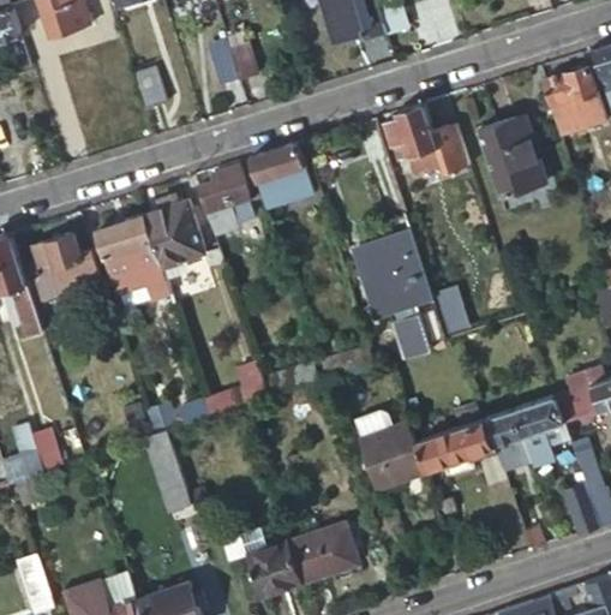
[(0,39),(23,33),(13,1),(12,0),(0,0),(0,39)]
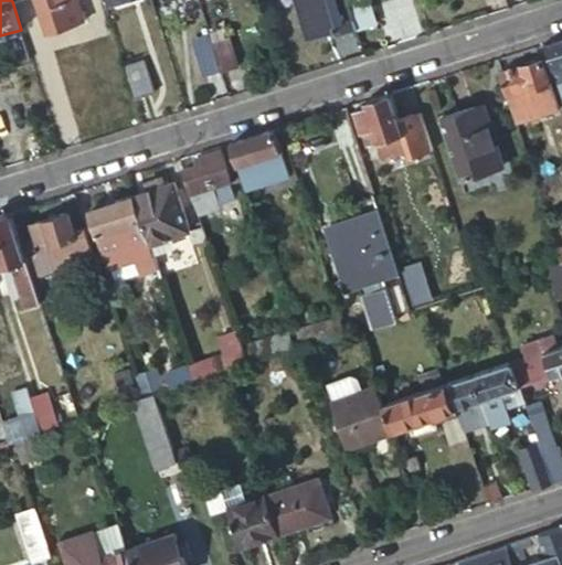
[(77,0),(38,0),(48,31),(85,20),(77,0)]
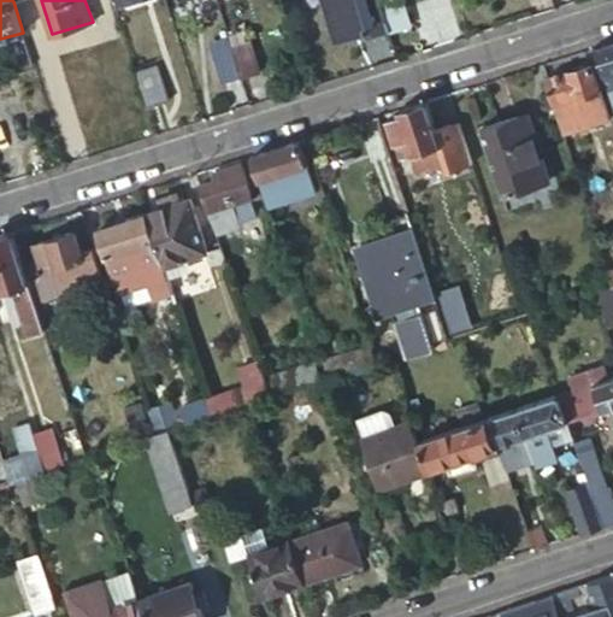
[(322,0),(329,40),(373,33),(367,0),(322,0)]
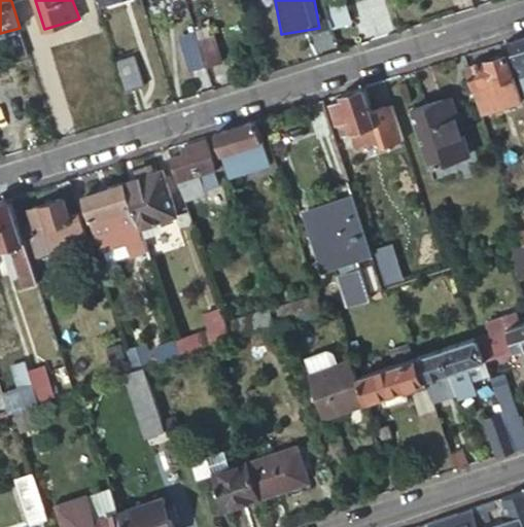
[(523,36),(505,42),(514,65),(516,65),(520,78),(518,79),(523,99),(523,36)]
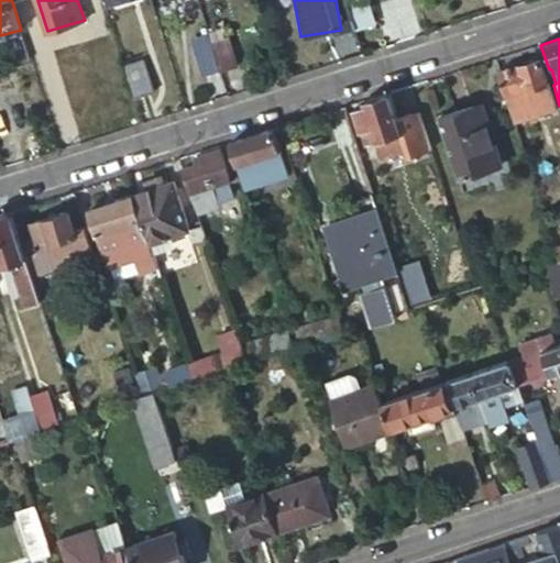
[(238,67),(230,40),(213,44),(222,72),(238,67)]
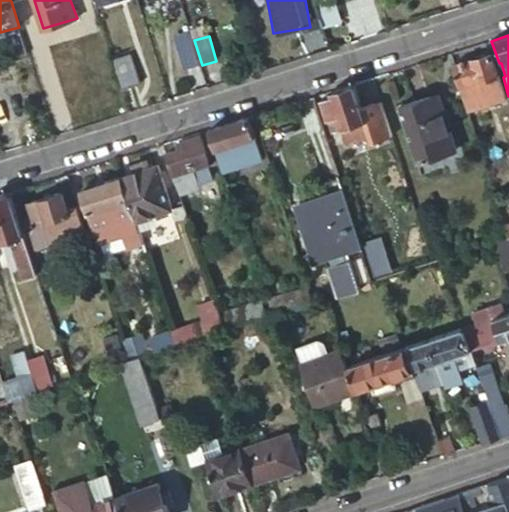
[(198,67),(191,42),(179,45),(187,70),(198,67)]
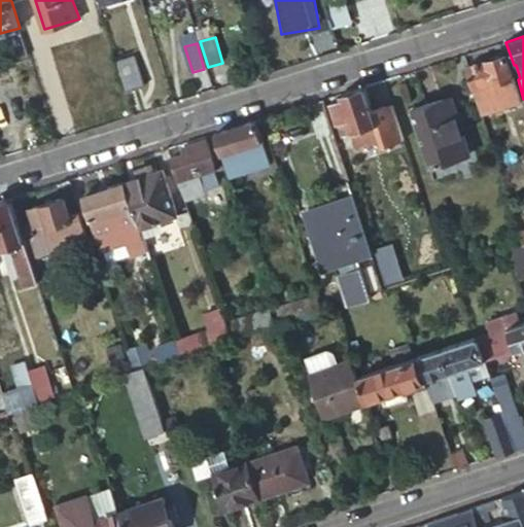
[(504,56),(464,68),(462,69),(470,92),(472,92),(480,115),(520,103),(504,56)]
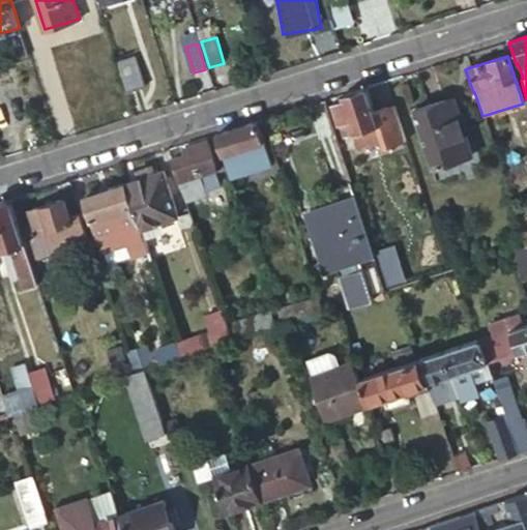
[(117,63),(126,93),(144,88),(135,57),(117,63)]
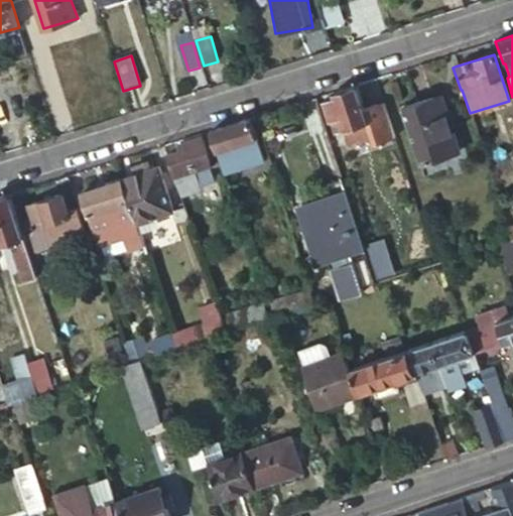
[(367,121),(355,86),(332,93),(333,98),(322,101),(333,132),(339,131),(340,137),(347,135),(344,128),(367,121)]
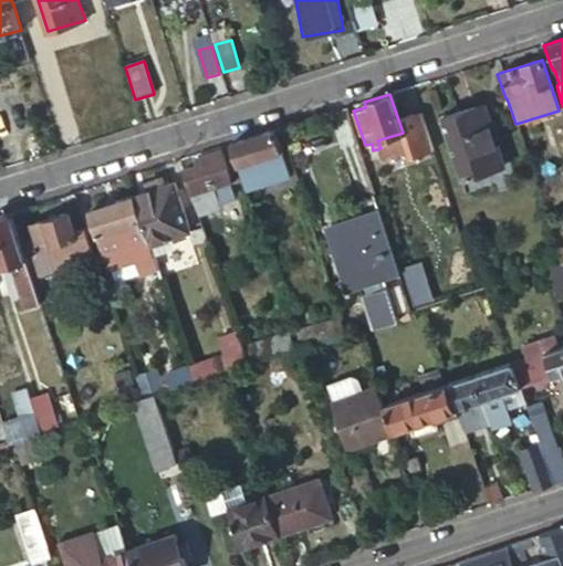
[(482,104),(473,106),(481,129),(489,126),(482,104)]
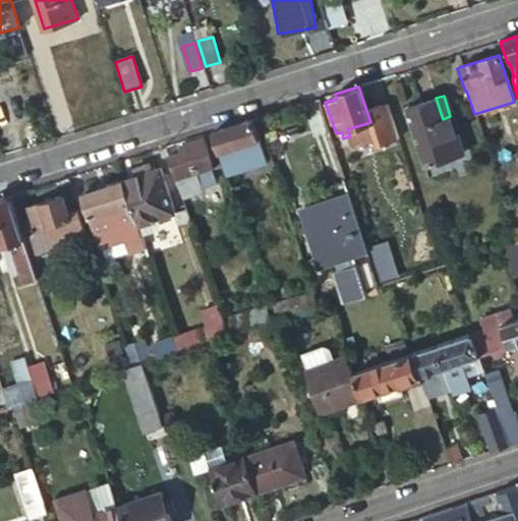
[(436,98),(404,108),(423,165),(462,153),(450,116),(443,119),(436,98)]
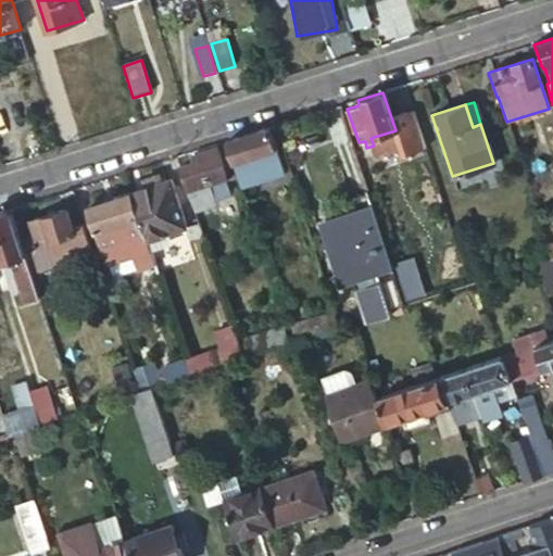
[(284,174),(269,127),(225,141),(239,187),(284,174)]
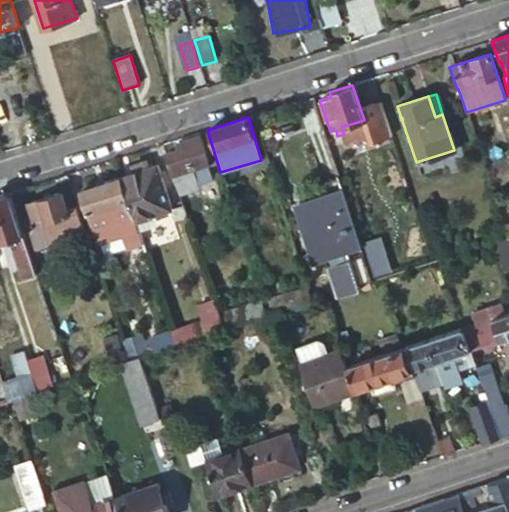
[(177,150),(164,154),(177,195),(196,189),(190,170),(207,164),(198,135),(181,140),(183,149),(177,150)]
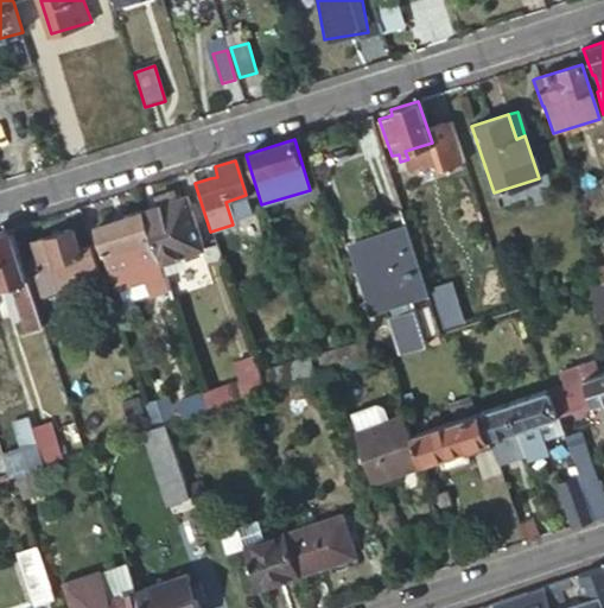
[(207,169),(210,178),(217,177),(215,166),(207,169)]
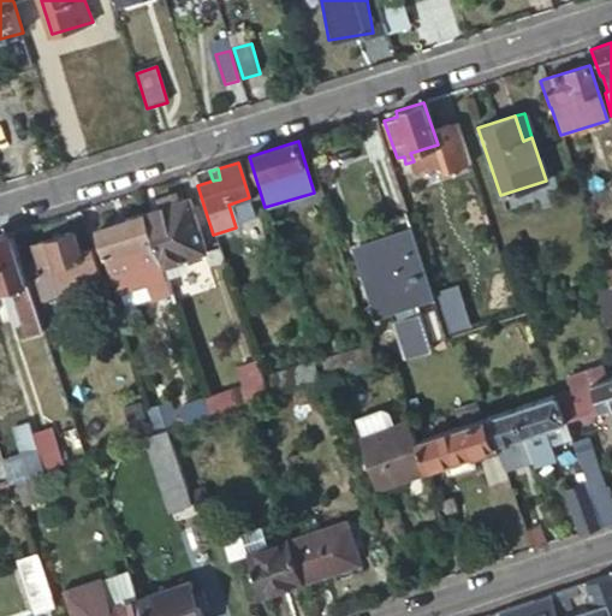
[(174,194),(156,200),(159,208),(177,202),(174,194)]
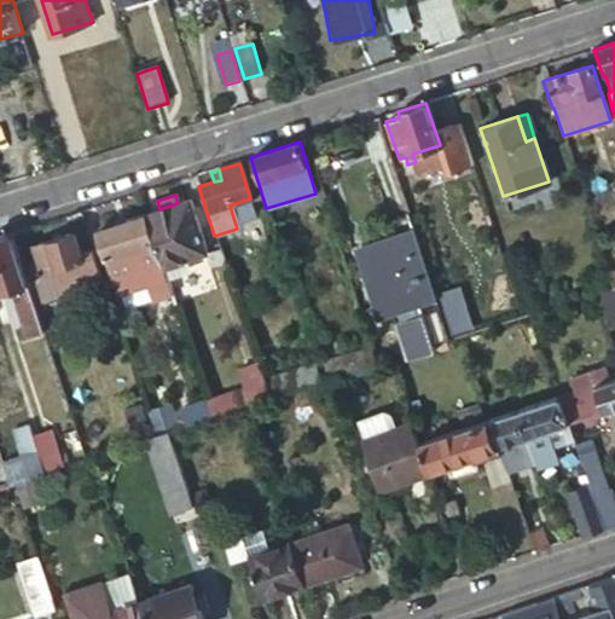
[(160,209),(144,214),(161,266),(204,253),(187,200),(178,203),(160,209)]
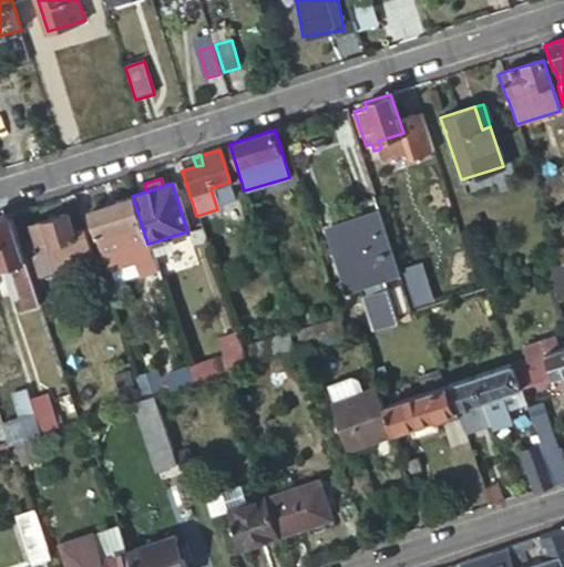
[(147,244),(132,196),(104,205),(102,203),(91,206),(91,208),(85,209),(105,268),(133,259),(139,276),(155,270),(147,244)]
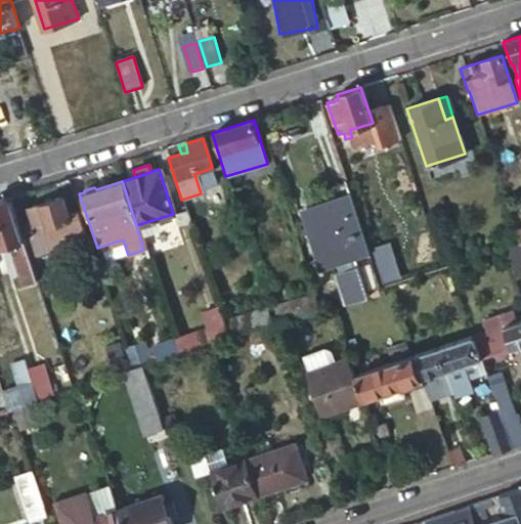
[(321,270),(370,254),(346,181),(303,194),(307,208),(319,247),(314,249),(321,270)]
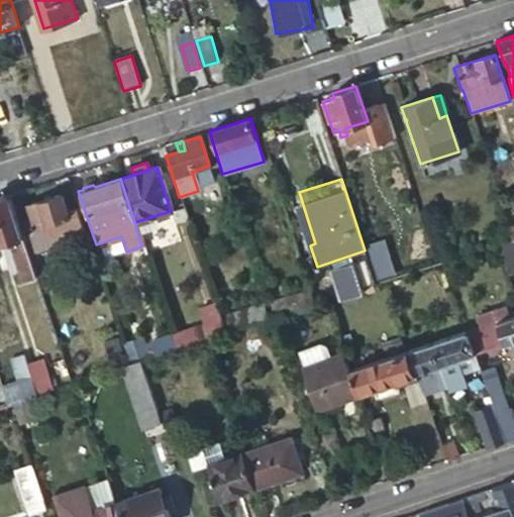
[(35,277),(10,194),(0,197),(0,244),(9,241),(21,282),(35,277)]
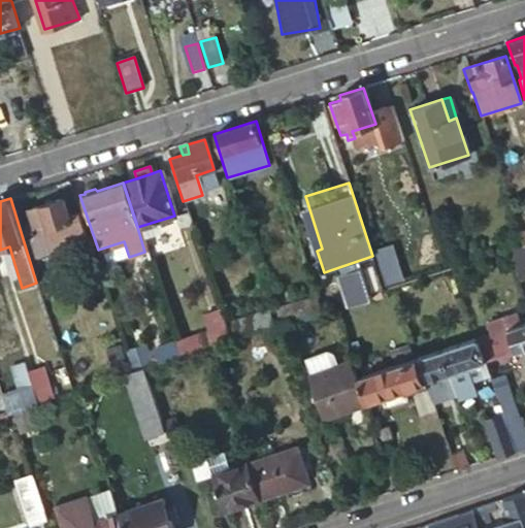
[(85,231),(78,210),(68,215),(63,198),(25,209),(29,224),(24,225),(27,233),(46,227),(52,242),(85,231)]
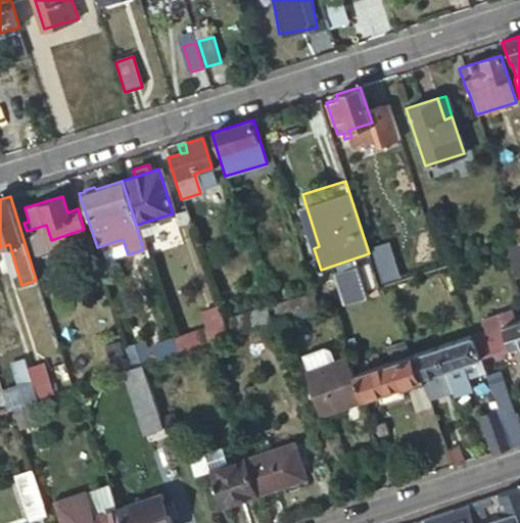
[(319,246),(306,207),(300,208),(314,248),(319,246)]
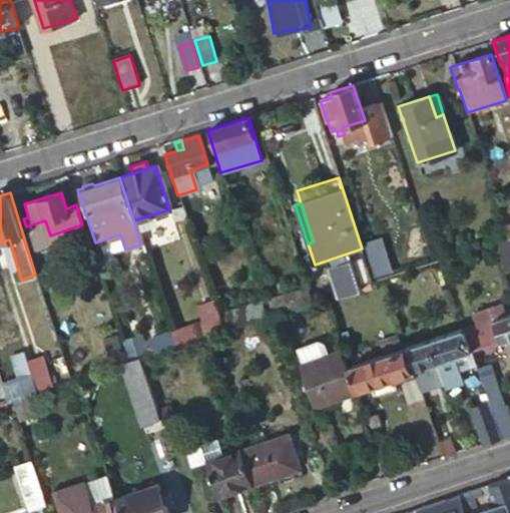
[(417,240),(406,244),(415,270),(424,267),(417,240)]
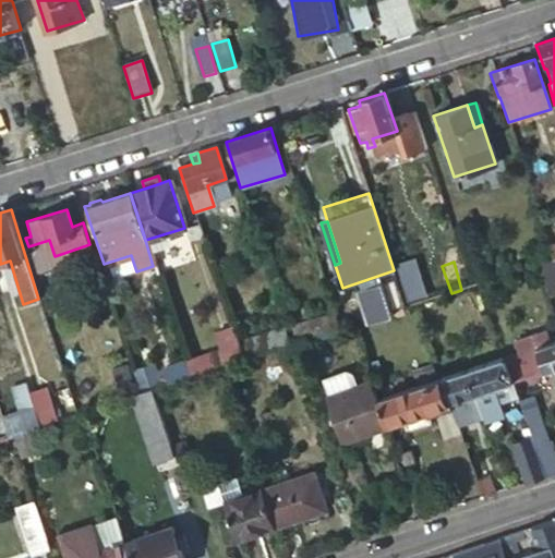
[(554,262),(540,268),(547,293),(554,290),(554,262)]
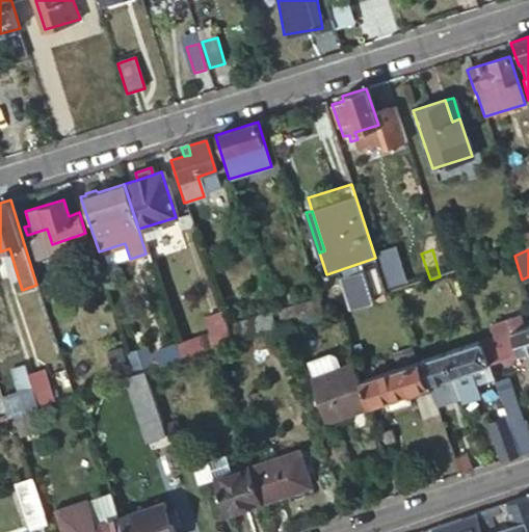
[(75,260),(73,250),(60,255),(63,264),(75,260)]
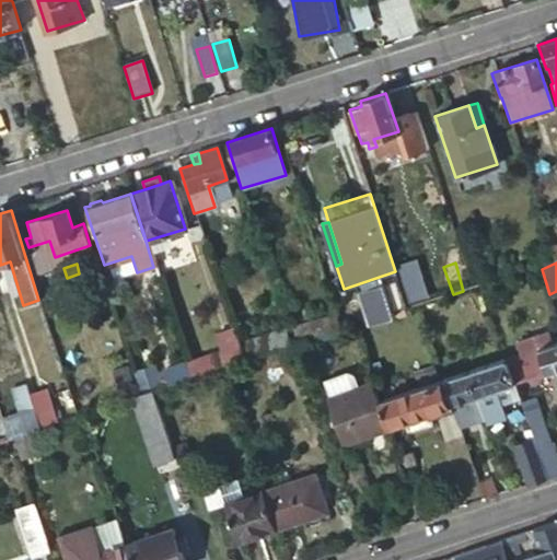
[(383,286),(357,293),(367,325),(393,317),(383,286)]
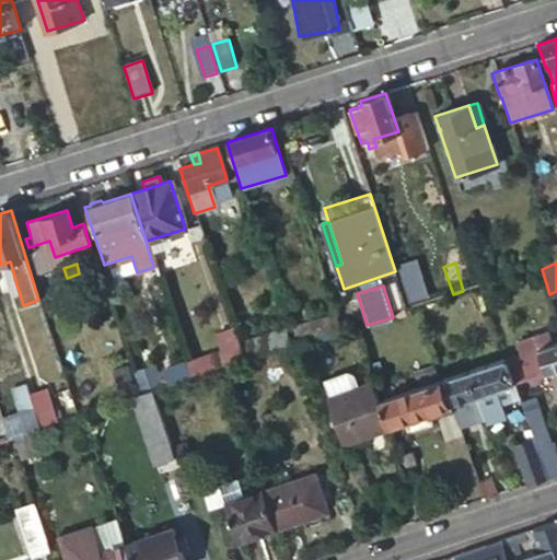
[(340,330),(336,314),(309,323),(314,339),(340,330)]
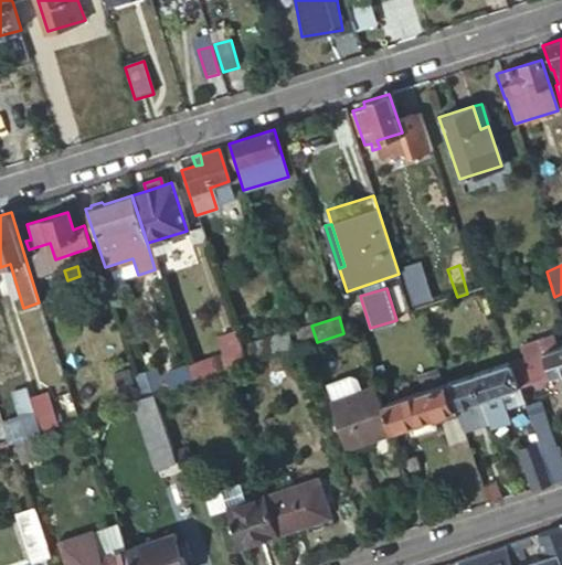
[(317,342),(311,326),(295,332),(299,348),(317,342)]
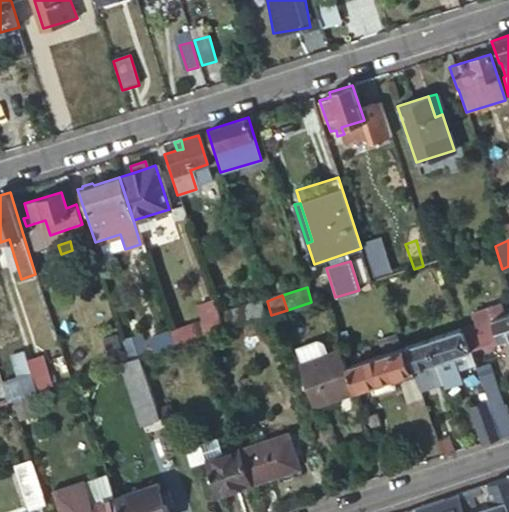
[(222,331),(217,315),(212,299),(197,304),(202,320),(168,331),(169,335),(173,347),(222,331)]
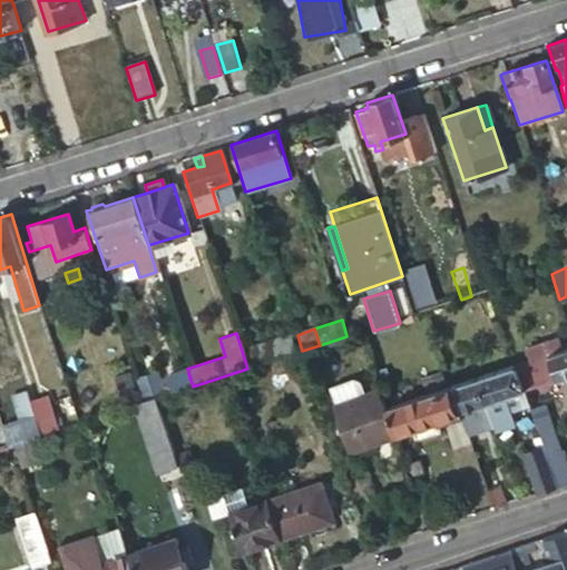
[(566,334),(566,333),(555,336),(560,351),(566,347),(566,334)]
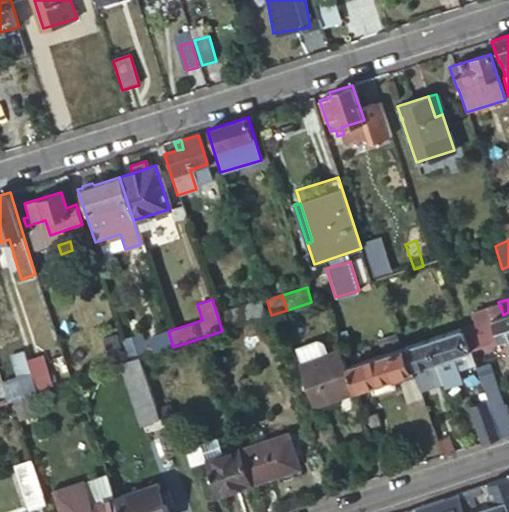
[(265,317),(260,301),(217,315),(222,331),(265,317)]
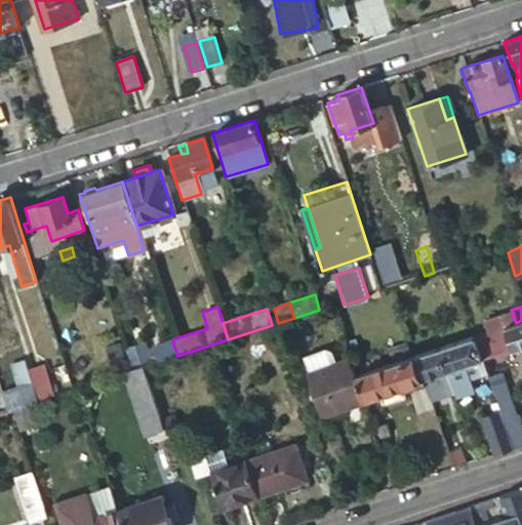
[(485,332),(475,335),(483,360),(521,346),(521,320),(516,323),(511,310),(481,321),(485,332)]
